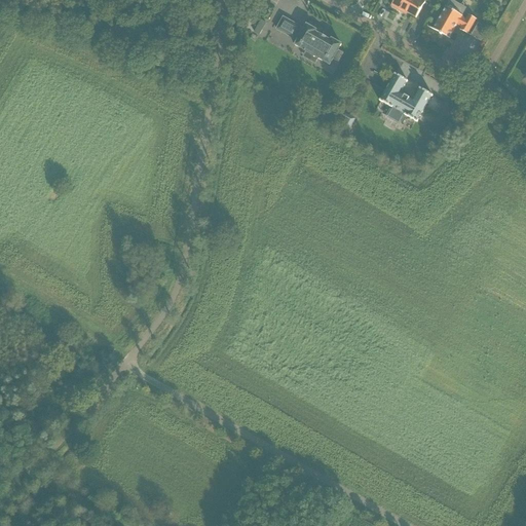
[(416,19),(425,3),(420,0),(395,0),(390,6),(400,11),(401,10),(416,19)]
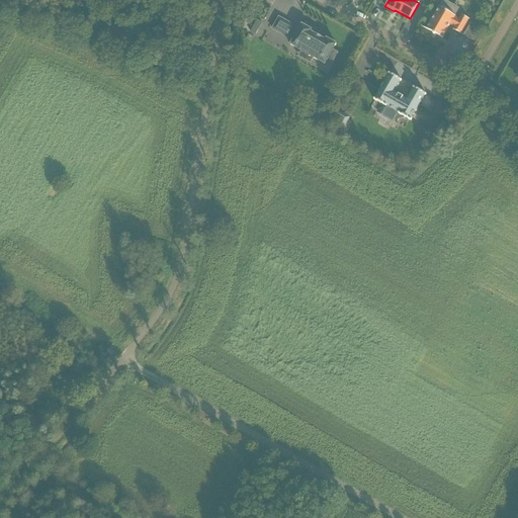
[(436,34),(442,38),(450,24),(454,26),(453,29),(460,33),(468,19),(461,15),(458,20),(454,17),(455,16),(439,7),(426,29),(433,33),(433,34),(435,35),(436,34)]
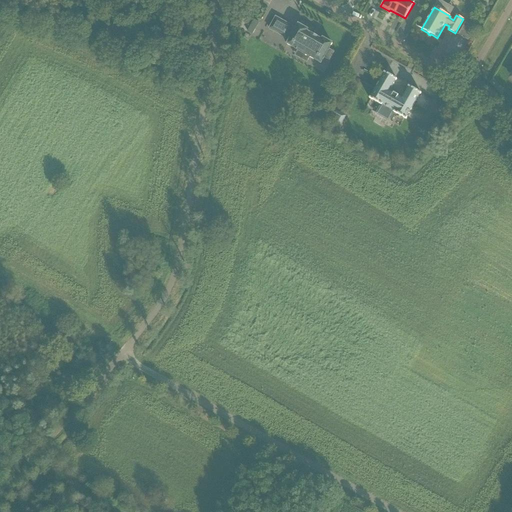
[(276,18),(269,29),(285,38),(286,36),(290,39),(287,44),(321,63),(332,44),(323,38),(321,40),(320,39),(317,38),(317,37),(317,36),(312,33),(312,34),(311,34),(306,32),(308,30),(298,24),(295,30),(291,28),(292,27),(276,18)]
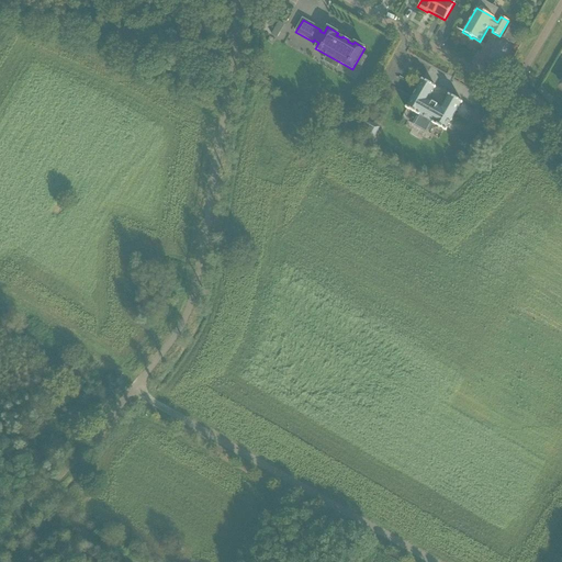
[(504,37),(515,44),(524,31),(512,24),(504,37)]
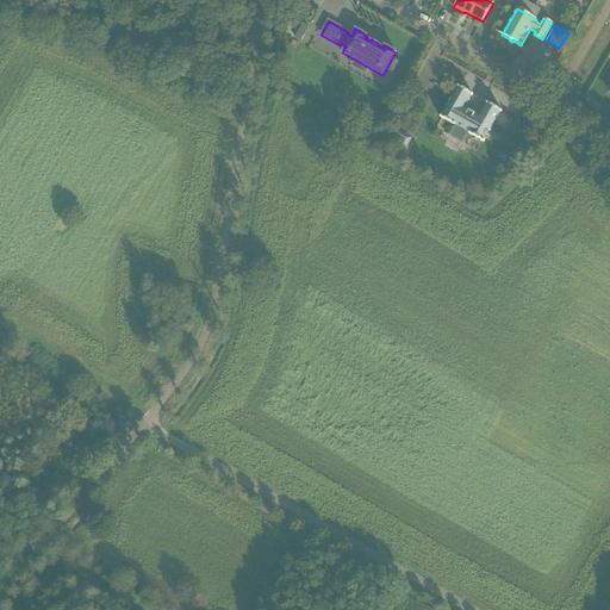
[(298,31),(294,38),(300,42),(304,35),(298,31)]
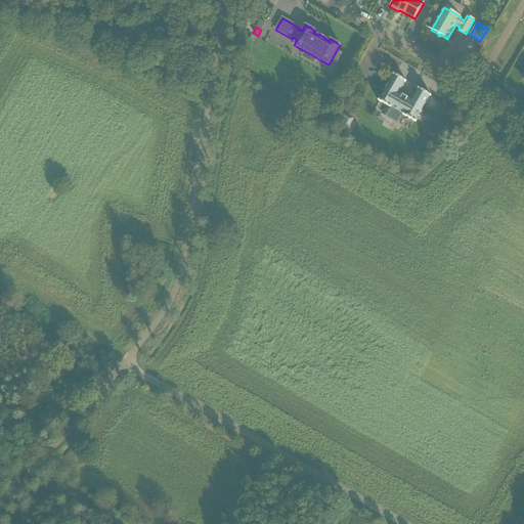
[(386,117),(397,124),(402,115),(416,123),(431,95),(419,88),(418,89),(418,90),(411,101),(407,98),(402,95),(402,96),(398,93),(405,82),(405,83),(406,81),(393,74),(378,101),(391,108),(386,117)]
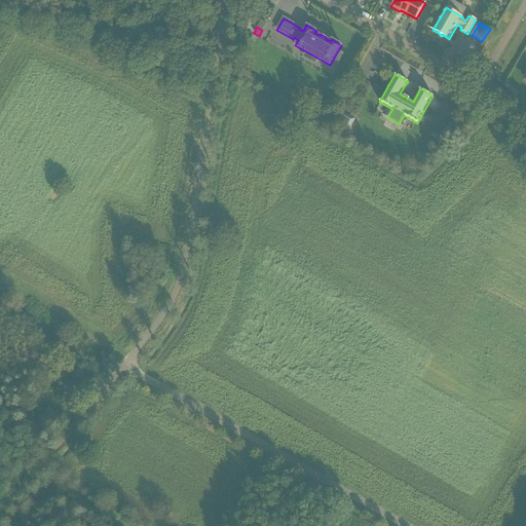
[(297,489),(302,492),(305,487),(300,484),(297,489)]
